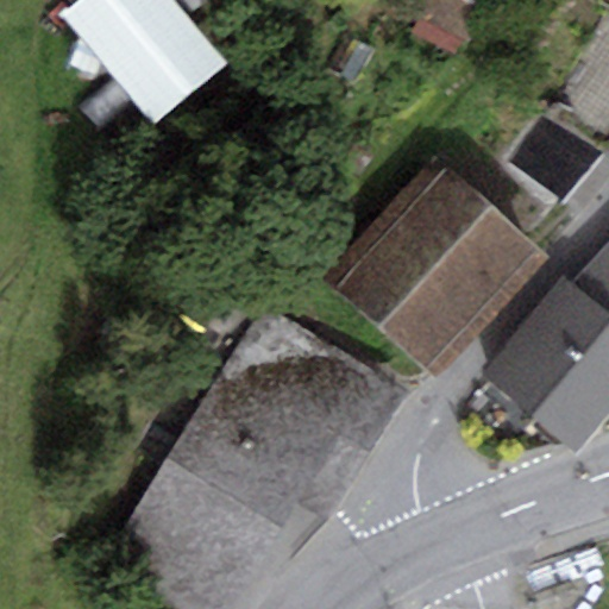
[(226,62),(174,0),(76,0),(60,13),(151,124),(226,62)]
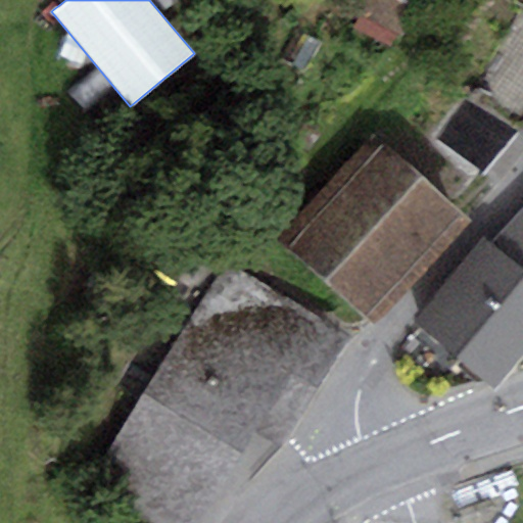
[(389,48),(413,0),(364,0),(349,29),(389,48)]
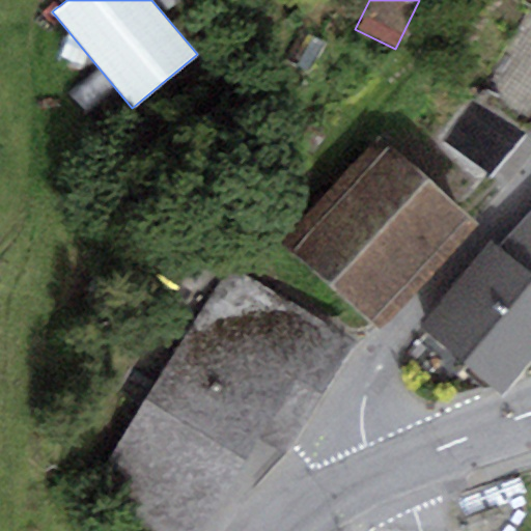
[(530,136),(530,12),(529,11),(473,101),(526,133),(530,136)]
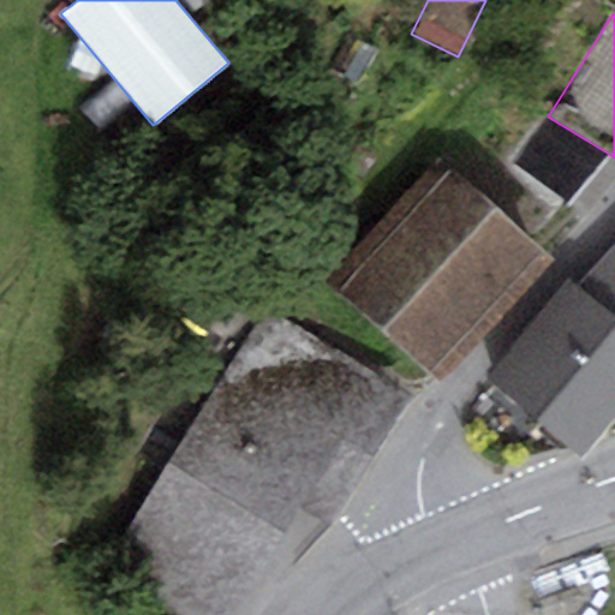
[(568,207),(609,154),(548,117),(513,166),(568,207)]
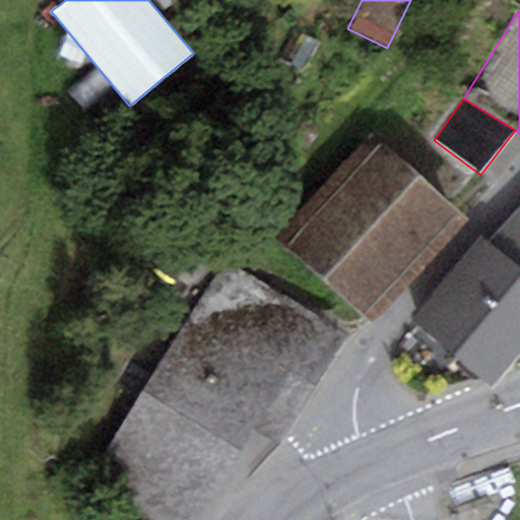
[(466,222),(371,134),(275,237),(372,325),(466,222)]
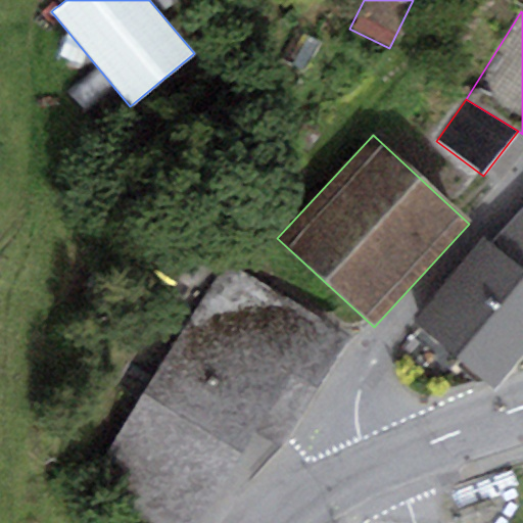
[(522,205),(489,242),(482,236),(411,323),(495,393),(522,357),(522,205)]
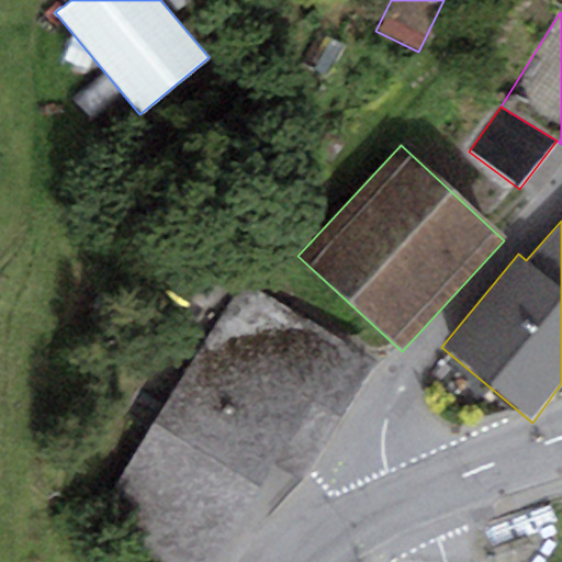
[(377,360),(242,280),(96,523),(161,561),(214,561),(274,463),(303,481),(377,360)]
